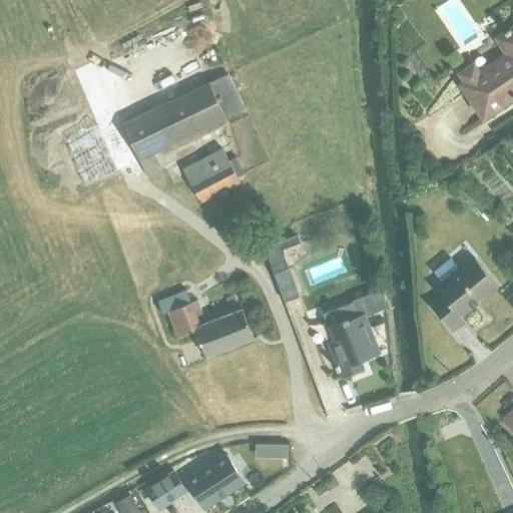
[(465,94),(482,119),(484,122),(512,102),(512,25),(494,38),(504,54),(481,69),(476,61),(457,74),(463,82),(459,85),(465,94)]
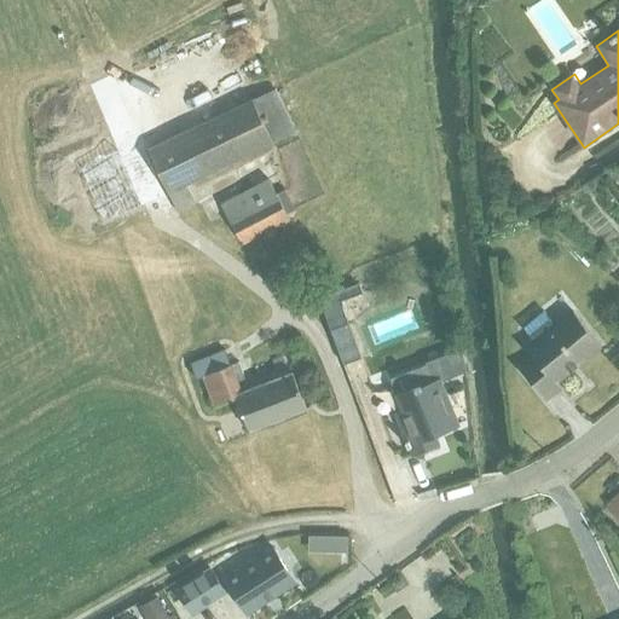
[(277,88),(149,149),(179,213),(197,203),(187,185),(298,132),(277,88)]
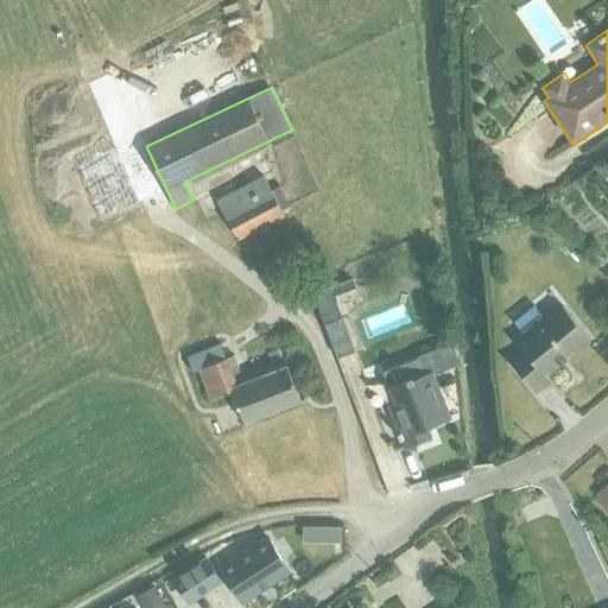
[(119,150),(82,166),(106,219),(143,202),(119,150)]
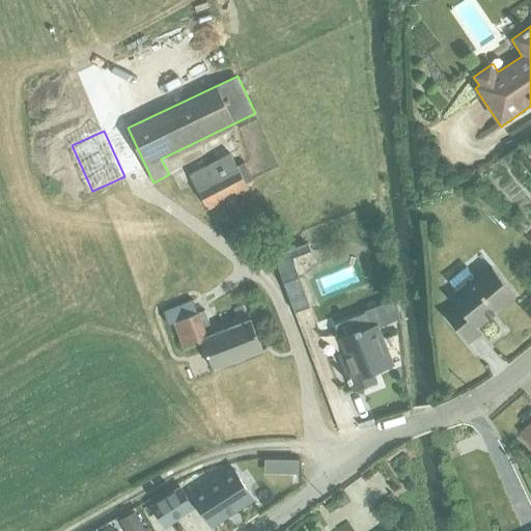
[(230,154),(190,175),(210,210),(250,189),(247,184),(254,179),(245,163),(239,167),(230,154)]
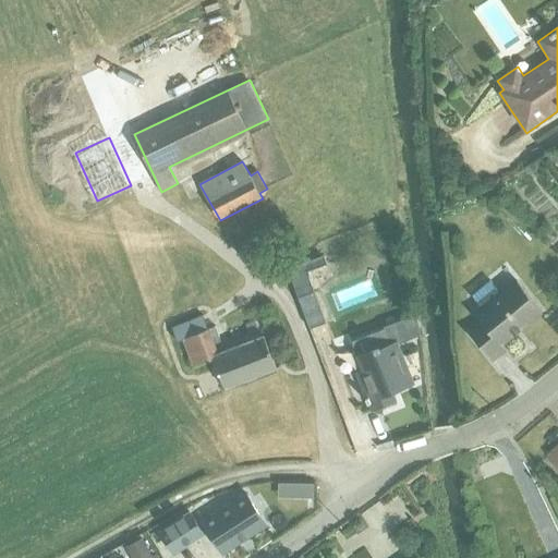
[(326,249),(313,252),(317,268),(330,265),(326,249)]
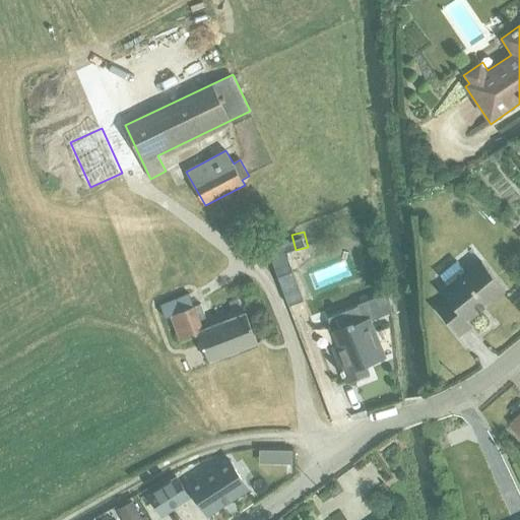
[(449,300),(438,310),(459,335),(472,325),(468,321),(506,290),(481,261),(467,272),(457,261),(440,275),(449,286),(443,291),(449,300)]
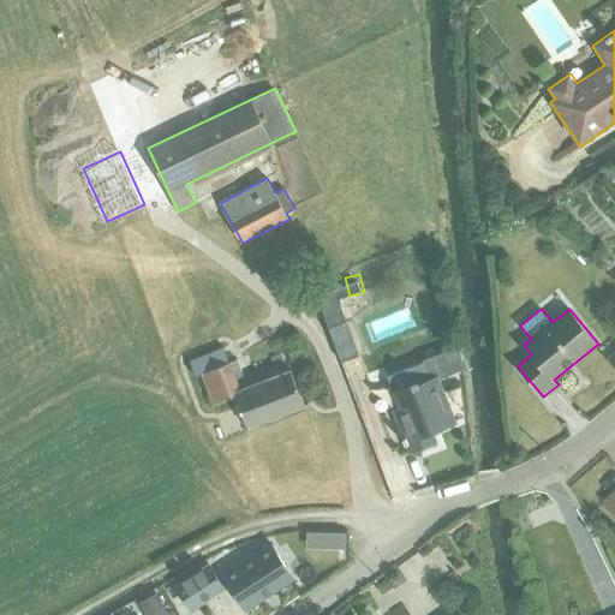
[(203,356),(190,360),(197,377),(203,375),(214,404),(237,395),(249,429),(306,407),(291,369),(242,388),(238,378),(244,376),(238,359),(231,363),(224,347),(220,350),(216,341),(199,347),(203,356)]
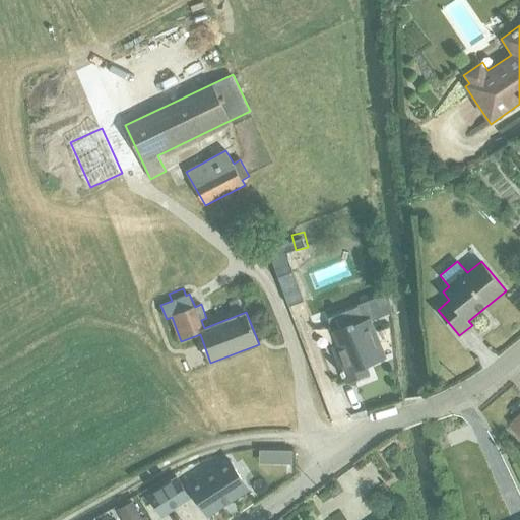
[(360,307),(329,319),(333,331),(332,331),(337,344),(332,347),(346,384),(371,373),(368,366),(388,358),(373,320),(390,313),(387,294),(359,304),(360,307)]
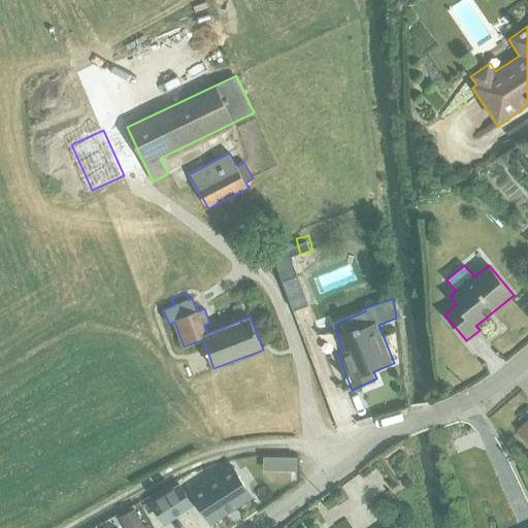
[(527,441),(527,421),(518,430),(527,441)]
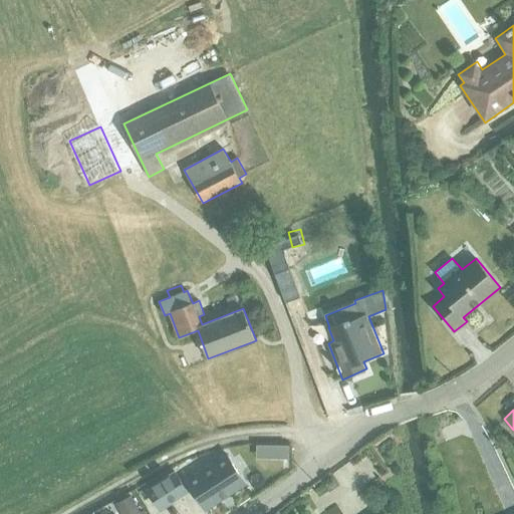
[(273,458),(274,446),(257,446),(257,458),(273,458)]
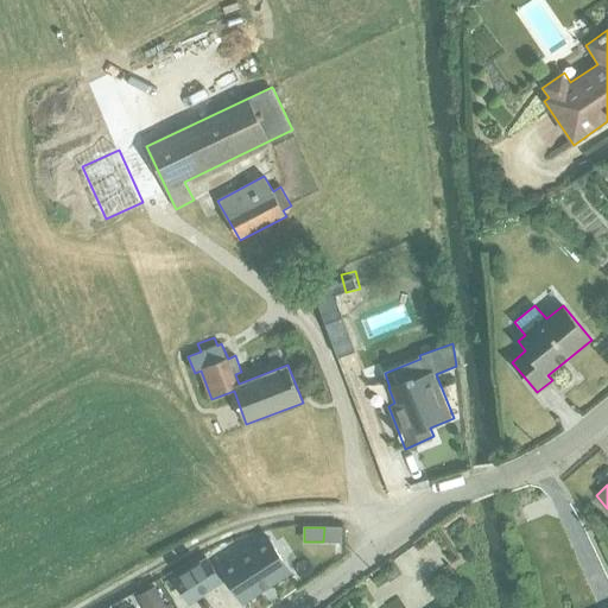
[(324,527),(323,542),(342,542),(342,527),(324,527)]
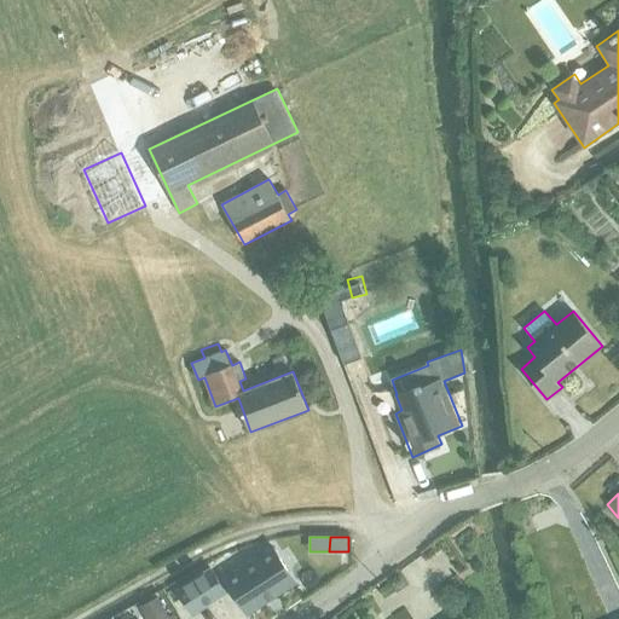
[(273,547),(225,578),(248,614),(298,583),(273,547)]
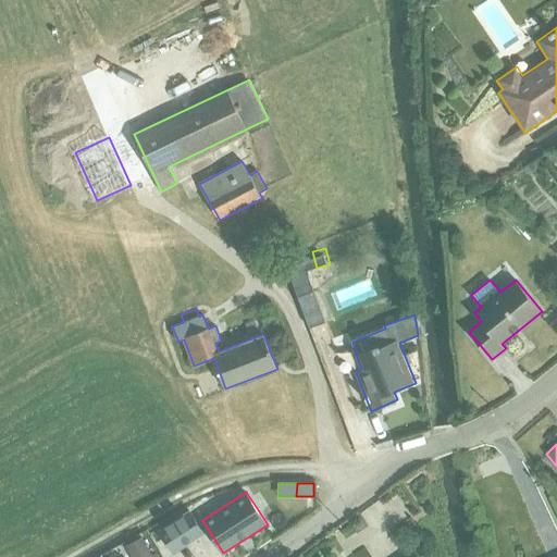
[(190,511),(160,531),(175,554),(205,534),(190,511)]
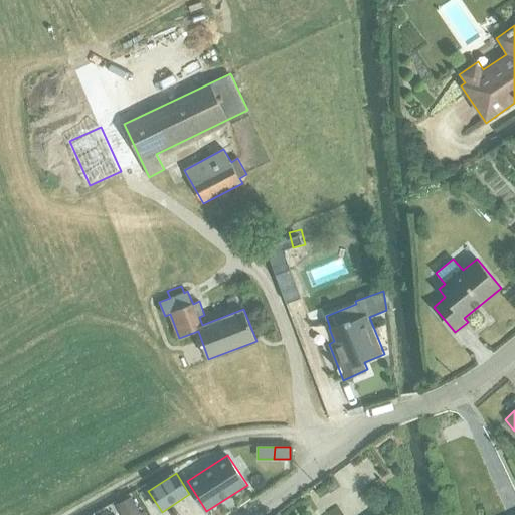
[(141,514),(132,497),(118,505),(123,514),(141,514)]
